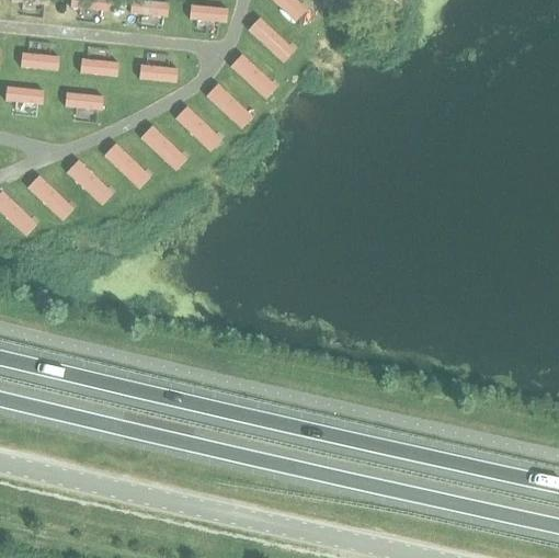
[(101,12),(102,0),(71,0),(70,8),(101,12)]
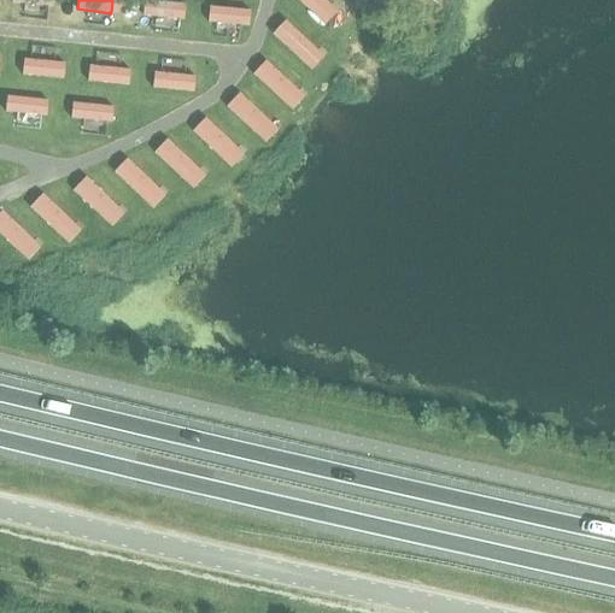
[(146,0),(144,12),(183,21),(186,3),(173,0),(146,0)]
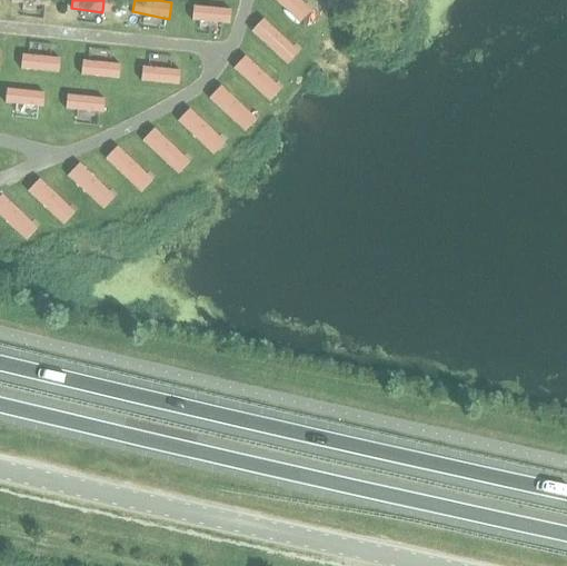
[(277,0),(298,22),(311,10),(301,0),(277,0)]
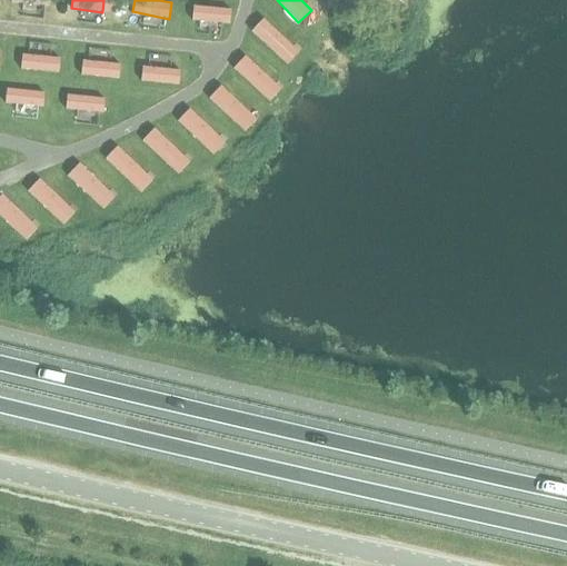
[(192,5),(192,20),(230,22),(231,6),(192,5)]
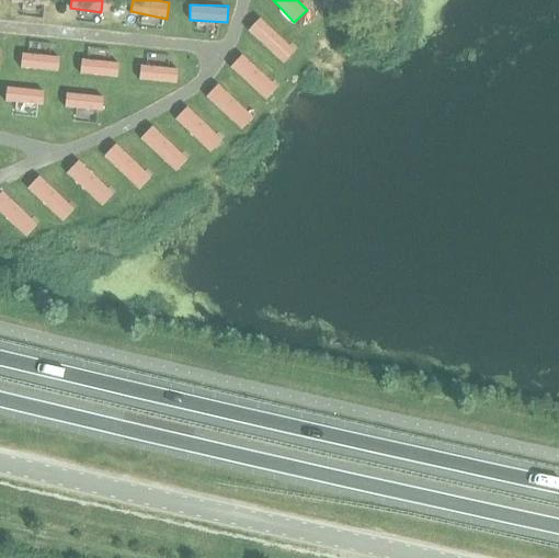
[(283,64),(296,49),(261,15),(248,29),(283,64)]
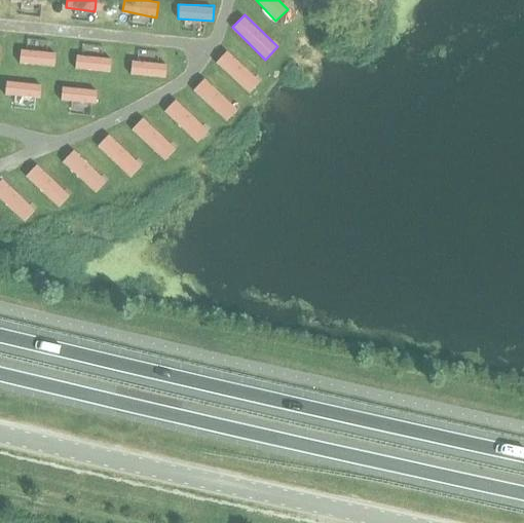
[(55,66),(57,50),(21,48),(20,64),(55,66)]
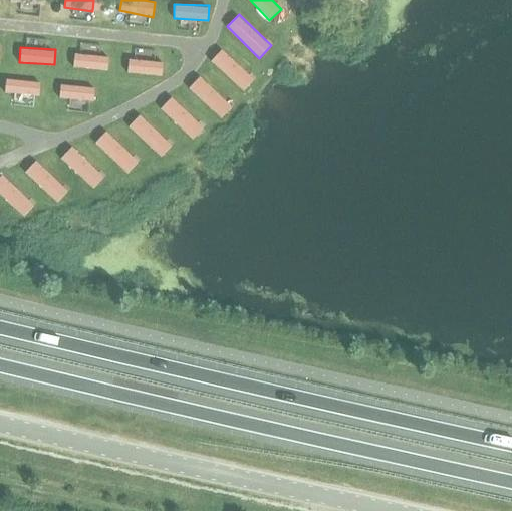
[(243,90),(254,79),(222,48),(211,59),(243,90)]
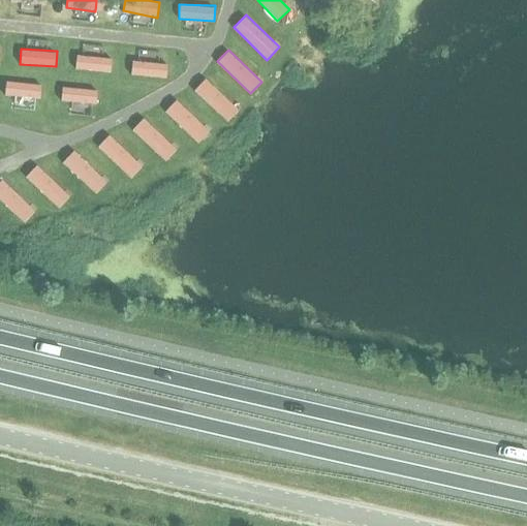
[(76,69),(111,71),(113,56),(78,54),(76,69)]
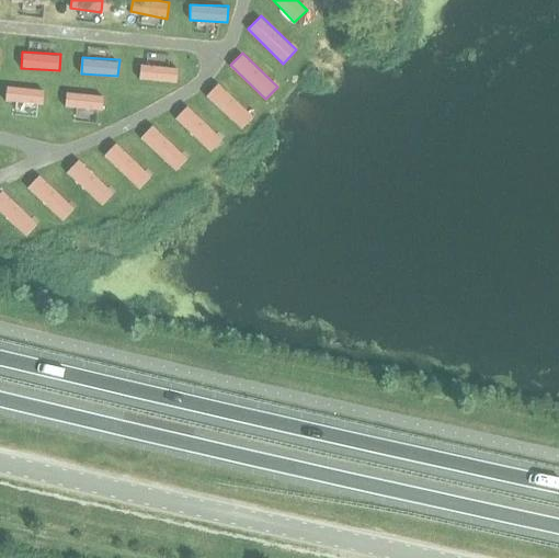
[(139,80),(177,82),(179,65),(140,63),(139,80)]
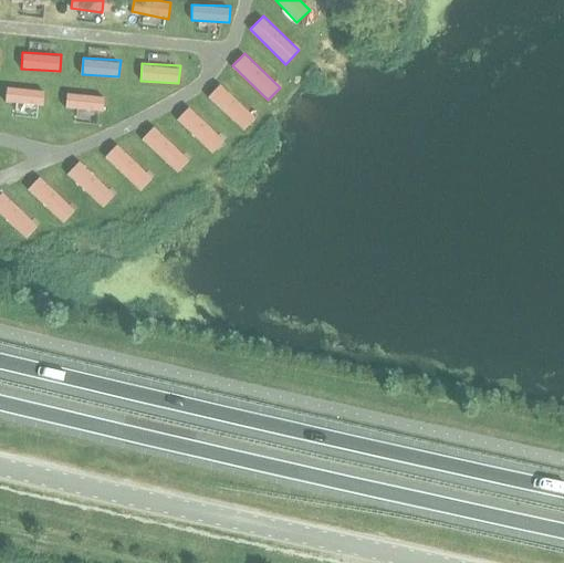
[(244,131),(257,117),(219,83),(207,97),(244,131)]
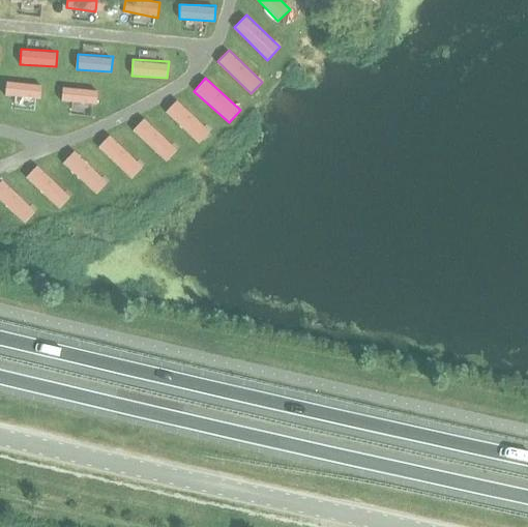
[(6,81),(5,97),(41,99),(42,83),(6,81)]
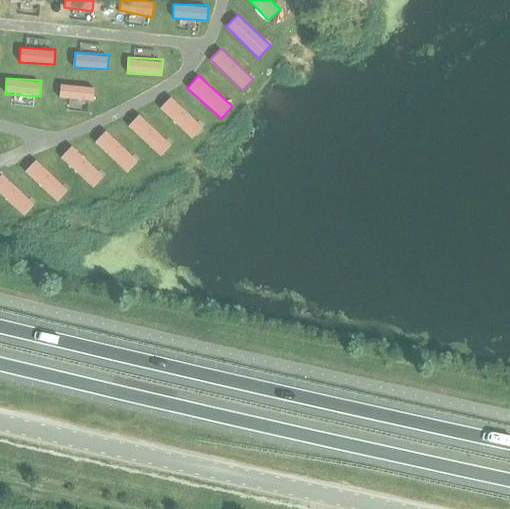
[(60,100),(94,100),(94,85),(60,84),(60,100)]
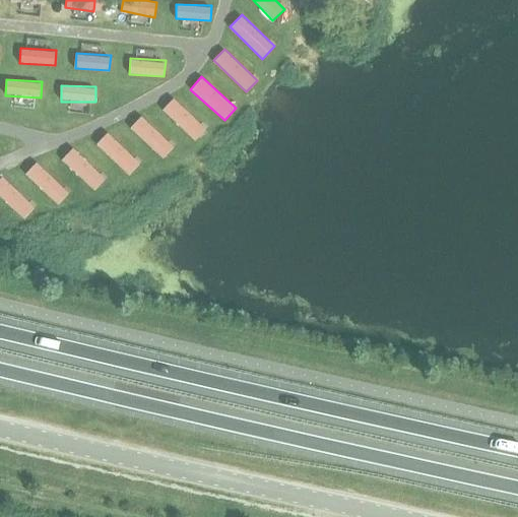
[(174,99),(163,111),(195,141),(206,129),(174,99)]
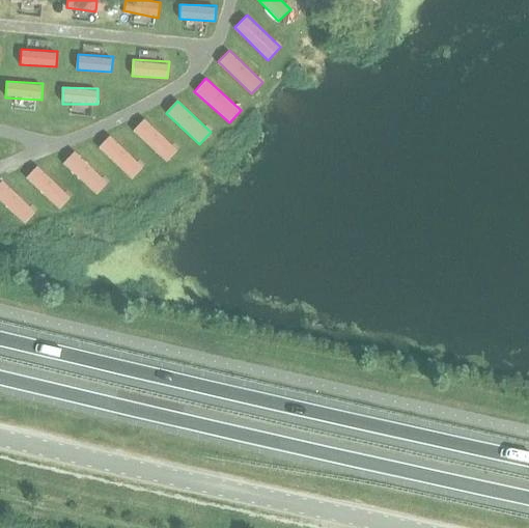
[(133,132),(167,163),(178,151),(144,119),(133,132)]
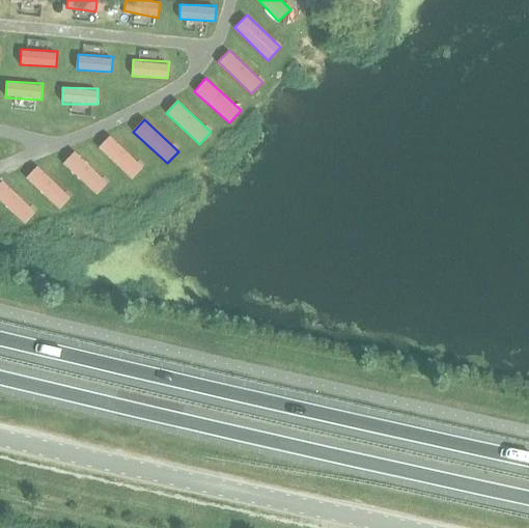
[(133,181),(144,168),(110,136),(99,148),(133,181)]
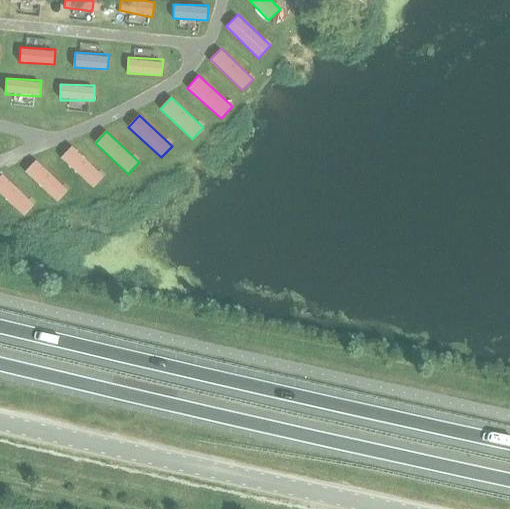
[(93,189),(104,177),(72,146),(60,158),(93,189)]
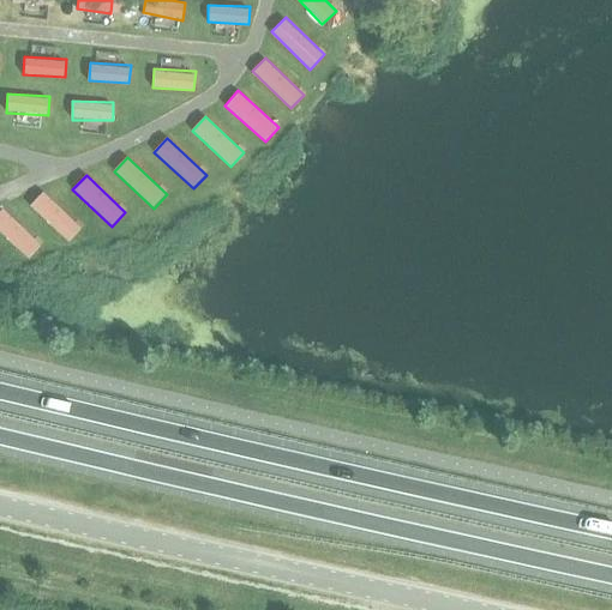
[(30,206),(69,243),(83,229),(43,192),(30,206)]
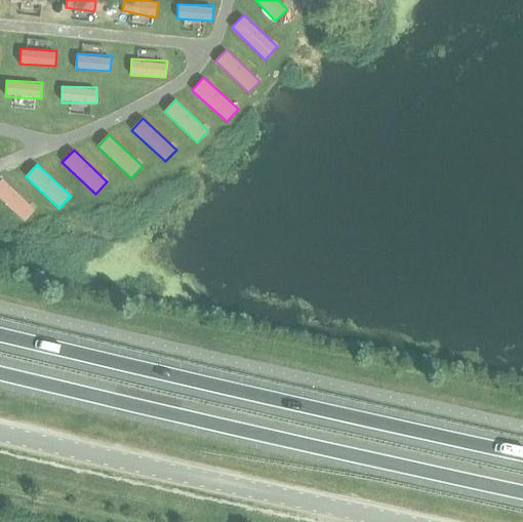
[(0,199),(24,223),(36,210),(3,178),(0,181),(0,199)]
